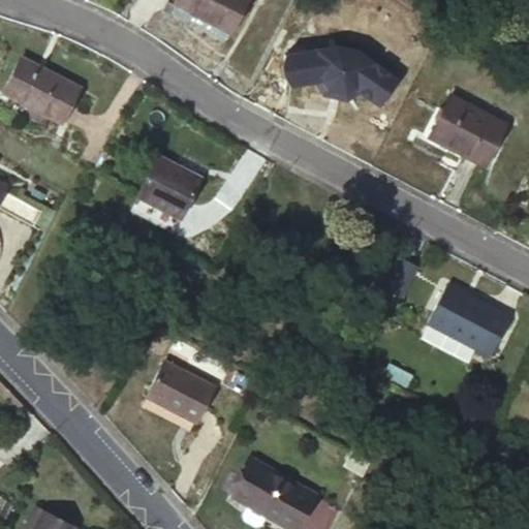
[(166,11),(172,2),(167,0),(162,9),(166,11)]
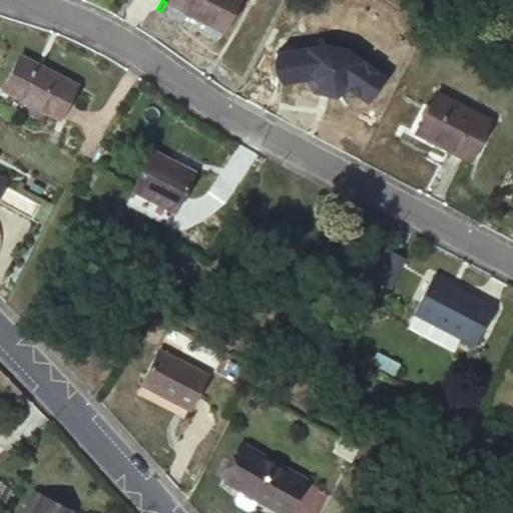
[(167,0),(166,2),(222,32),(238,0),(167,0)]
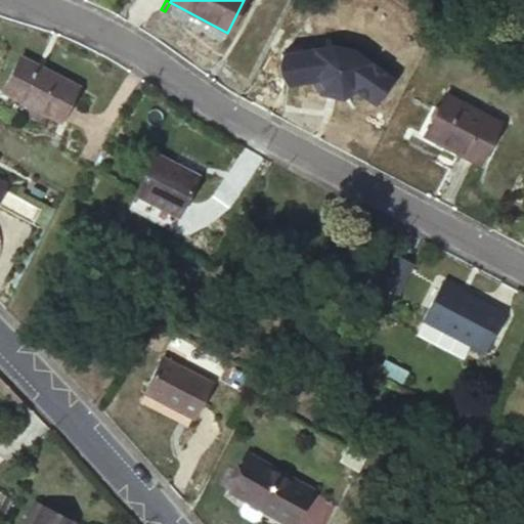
[(335,46),(285,53),(289,84),(311,81),(319,80),(324,88),(341,92),(350,88),(357,93),(374,105),(392,81),(353,51),(335,46)]
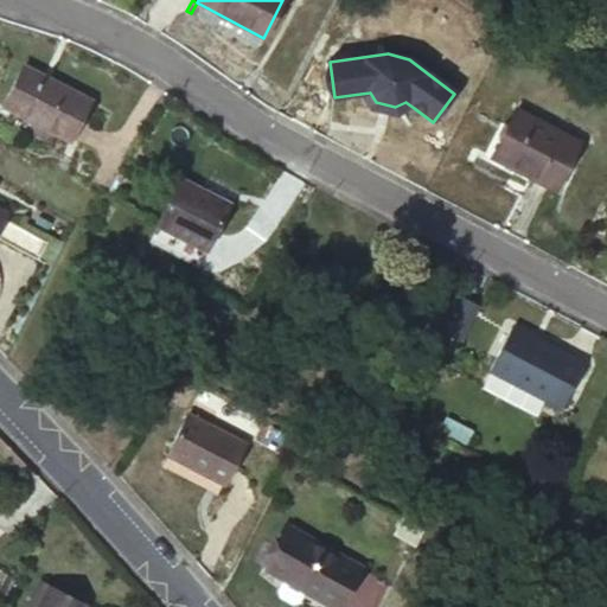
[(24,66),(2,106),(70,141),(90,101),(24,66)]
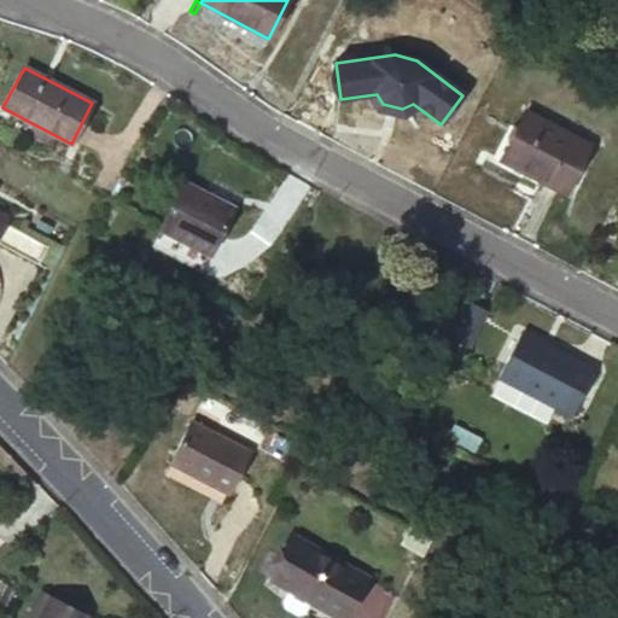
[(377,94),(367,95),(378,111),(404,118),(421,110),(413,104),(402,109),(383,104),(377,94)]
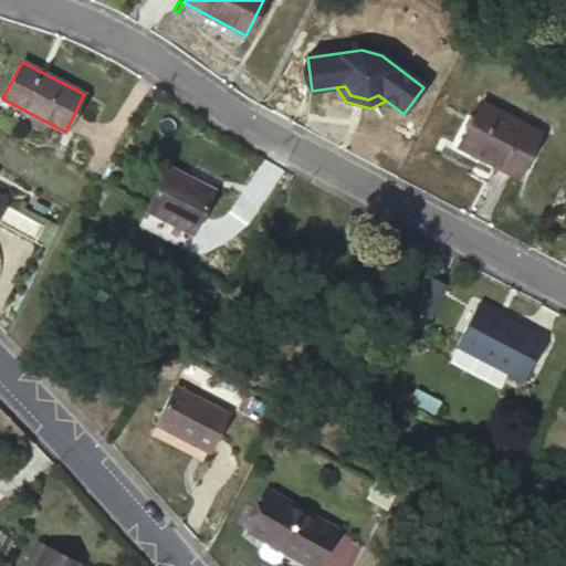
[(480,102),(457,145),(516,177),(540,134),(480,102)]
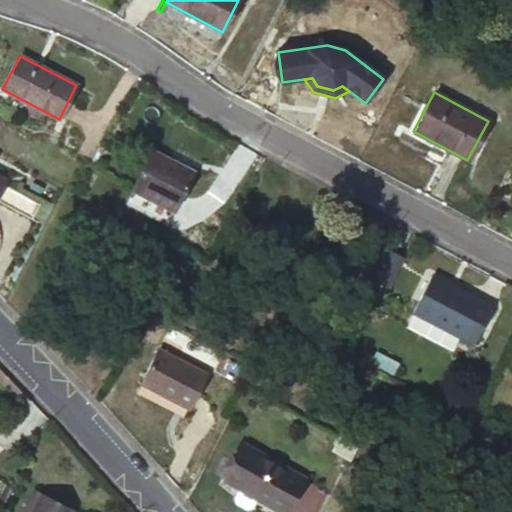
[(151,150),(131,190),(146,197),(173,211),(193,172),(151,150)]
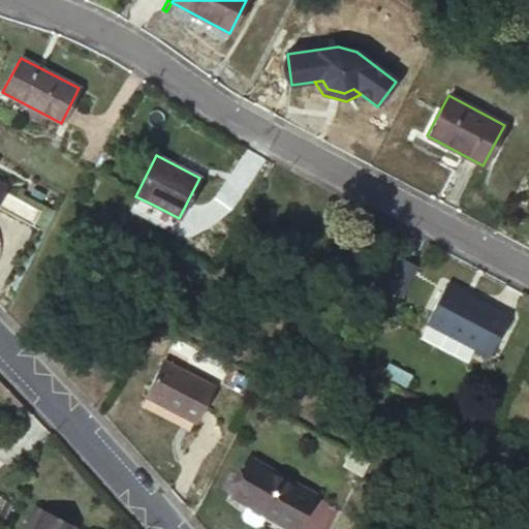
[(179,218),(151,204),(147,213),(174,227),(179,218)]
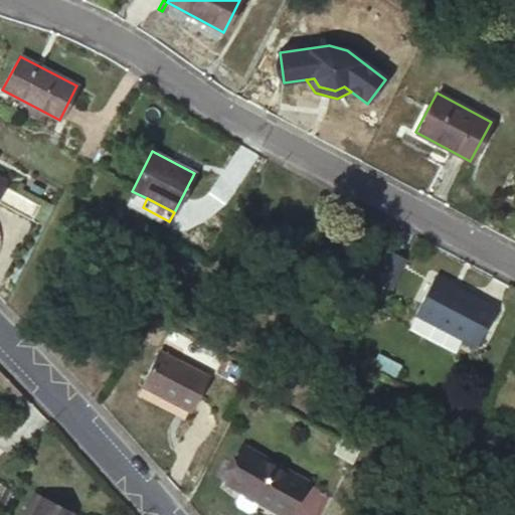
[(390,295),(406,261),(389,253),(374,288),(390,295)]
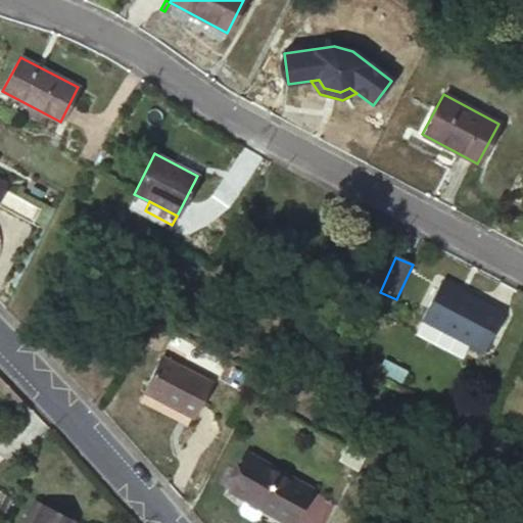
[(462,292),(440,281),(438,285),(460,296),(462,292)]
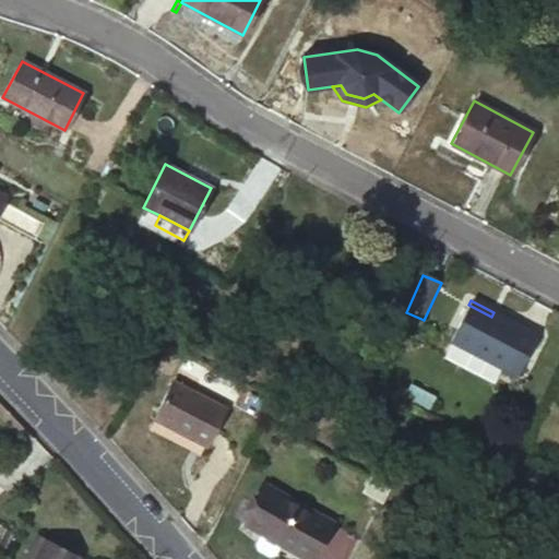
[(536,334),(494,312),(491,317),(468,305),(450,341),(515,375),(536,334)]
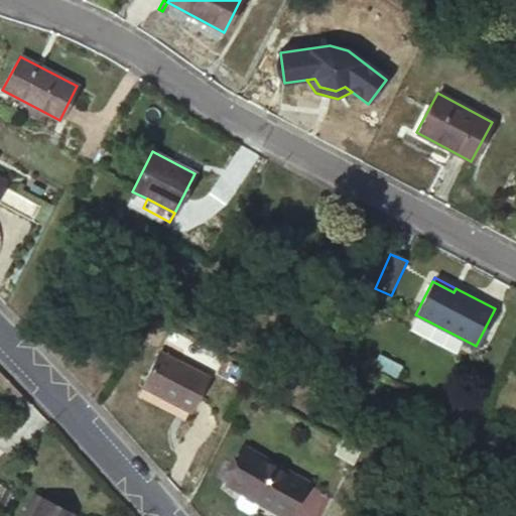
[(158,353),(141,387),(189,412),(208,378),(158,353)]
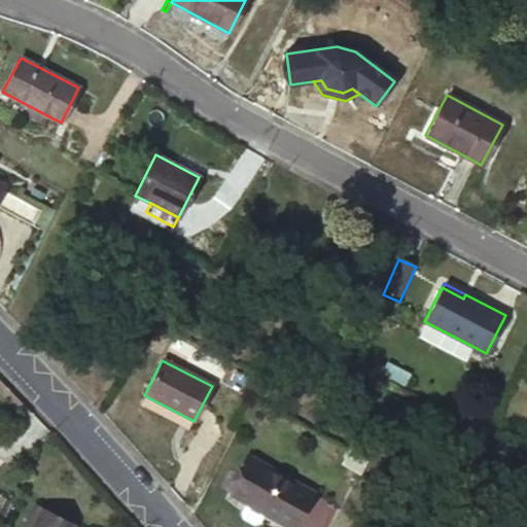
[(458,415),(481,427),(489,411),(466,399),(458,415)]
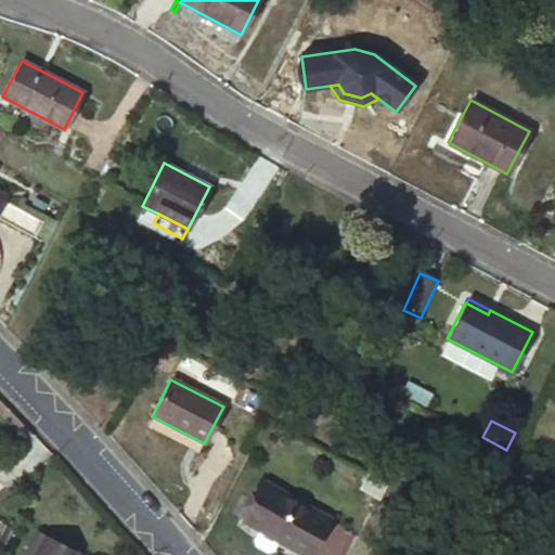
[(388,483),(368,474),(360,490),(379,500),(388,483)]
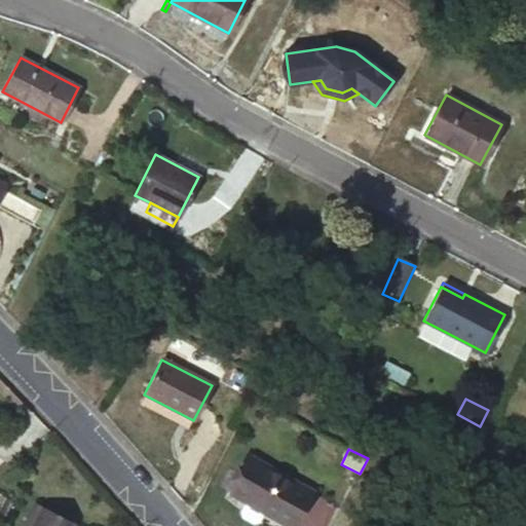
[(250,457),(230,493),(246,501),(264,513),(288,525),(293,525),(312,493),(250,457)]
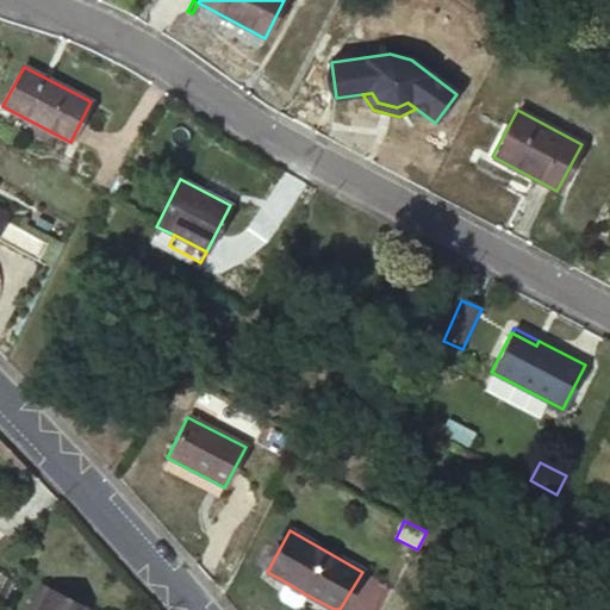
[(306,595),(285,582),(278,593),(280,601),(293,608),(300,605),(306,595)]
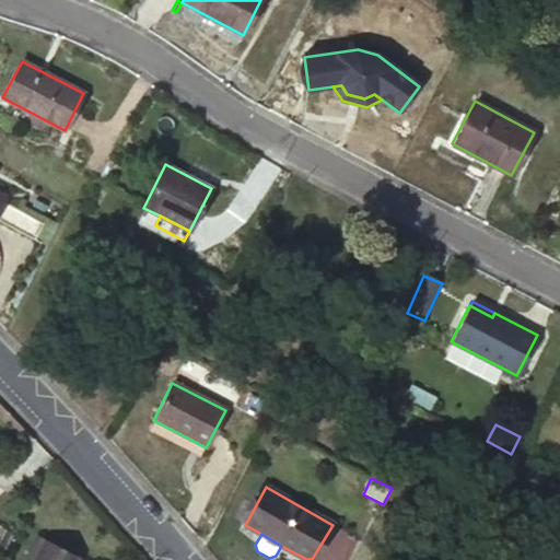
[(33,559),(44,539),(36,536),(23,559),(33,559)]
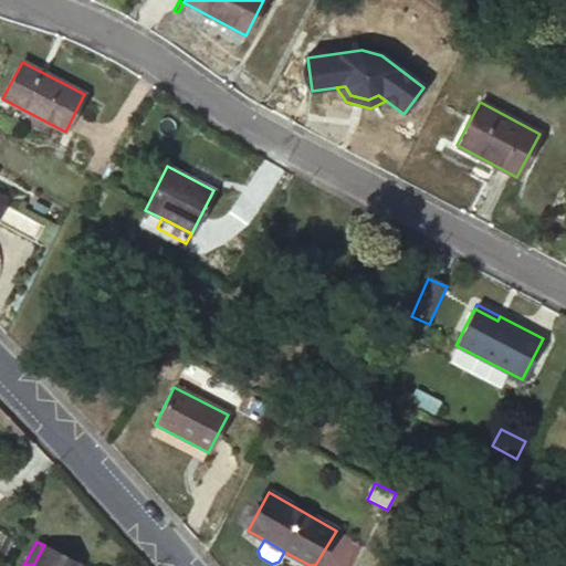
[(77,565),(80,563),(44,545),(33,565),(77,565)]
